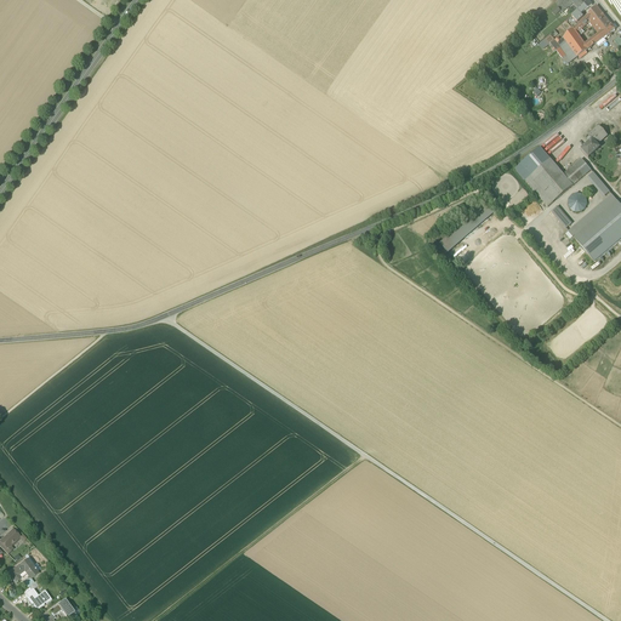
[(588,0),(579,0),(582,5),(577,9),(577,10),(577,11),(579,11),(580,10),(582,12),(586,9),(592,4),(588,0)]
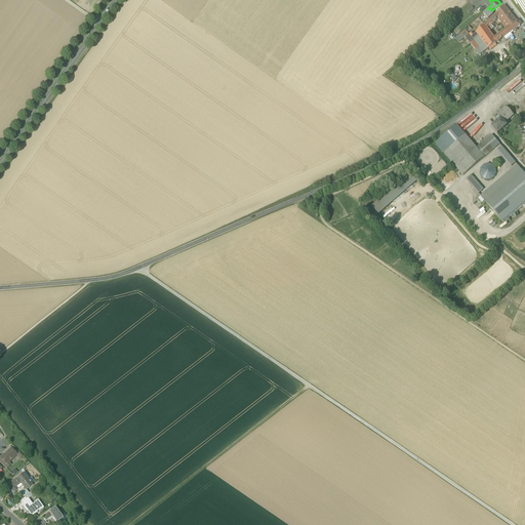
[(503,5),(484,24),(487,28),(491,24),(493,22),(498,16),(501,21),(510,12),(503,5)]
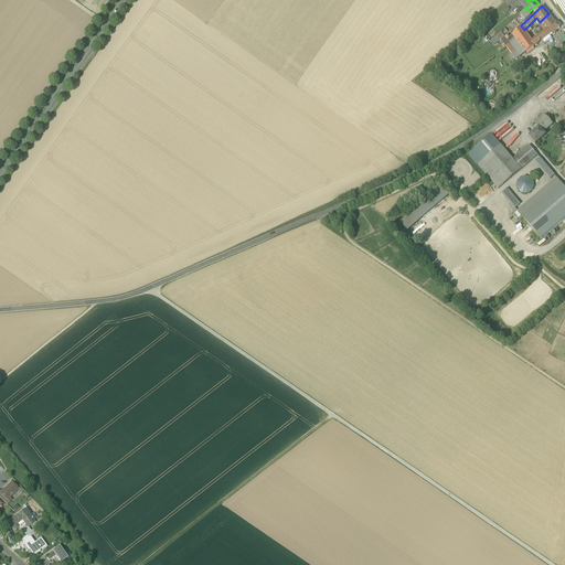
[(530,16),(526,10),(525,10),(520,14),(525,20),(530,16)]
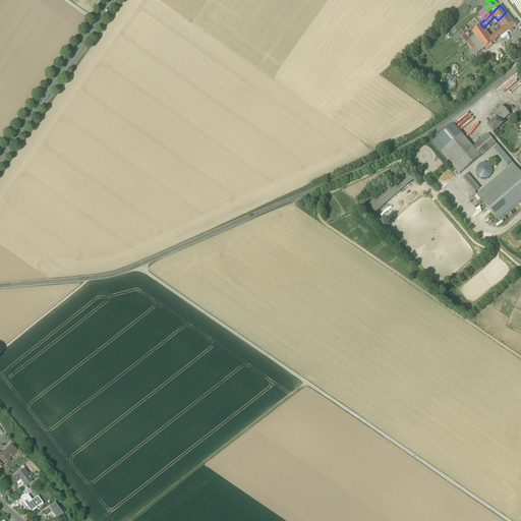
[(500,31),(503,35),(507,32),(516,24),(513,20),(506,12),(498,20),(503,27),(500,31)]
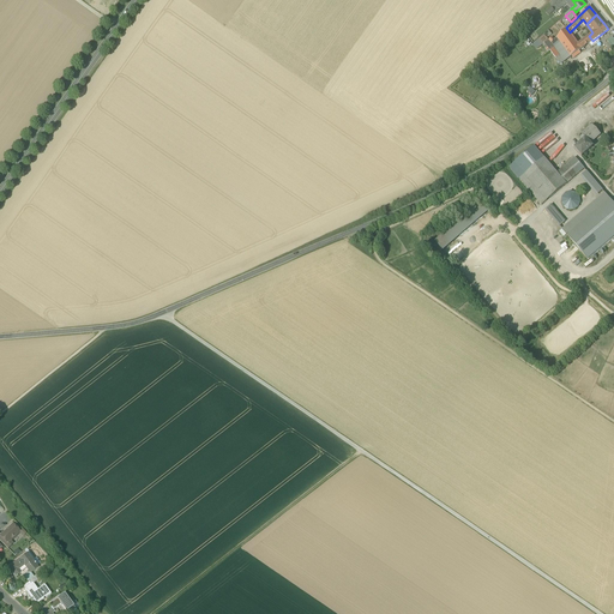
[(566,28),(557,38),(570,58),(582,49),(577,43),(572,36),(570,32),(566,28)]
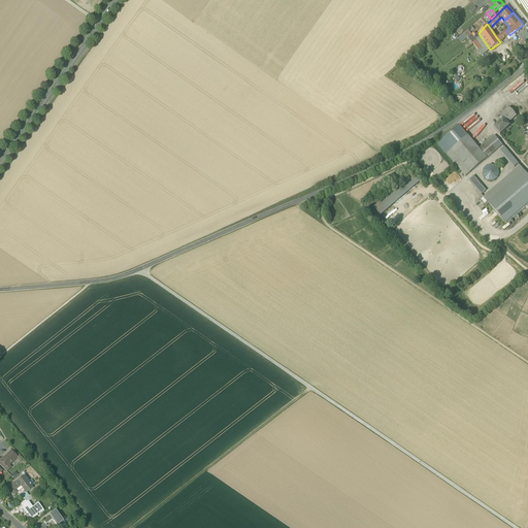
[(468,37),(471,34),(468,30),(463,34),(467,38),(468,37)]
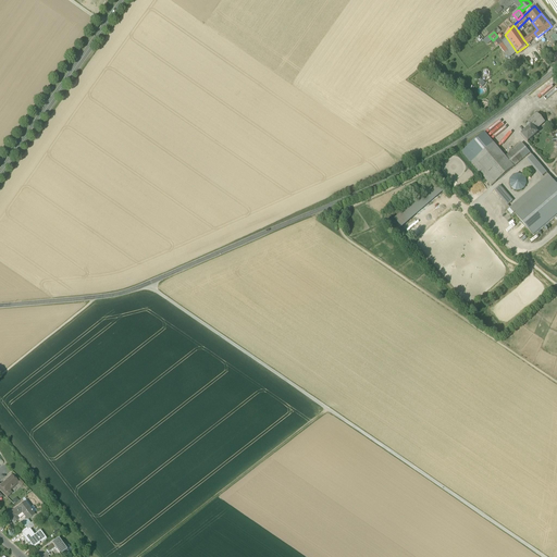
[(500,39),(502,40),(508,50),(504,52),(508,58),(517,52),(505,35),(503,36),(500,38),(500,39)]
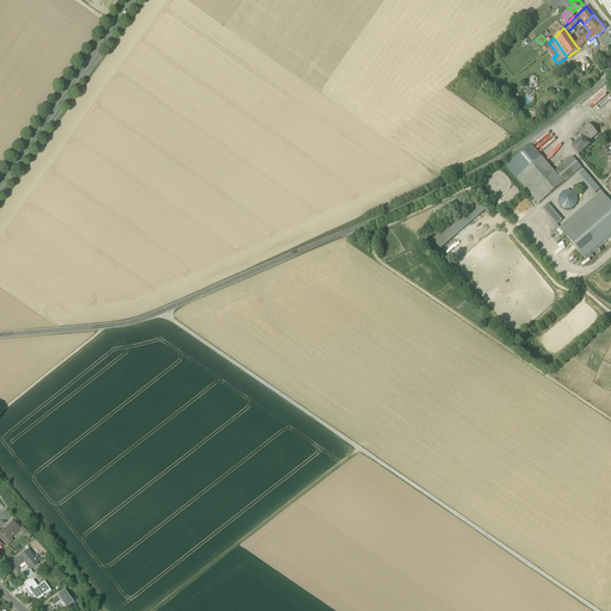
[(541,44),(536,39),(529,44),(534,50),(539,44),(541,44)]
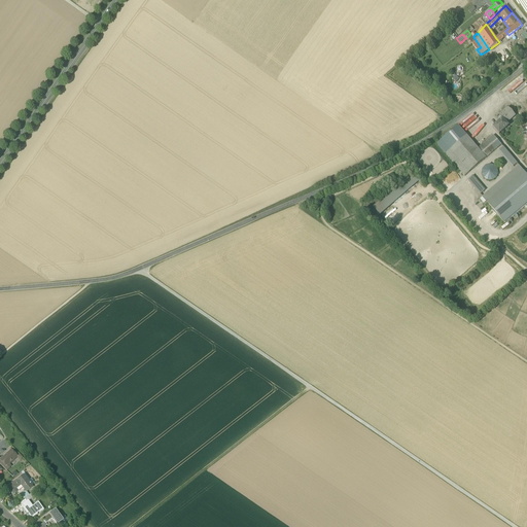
[(471,43),(477,49),(481,47),(475,38),(470,41),(471,43)]
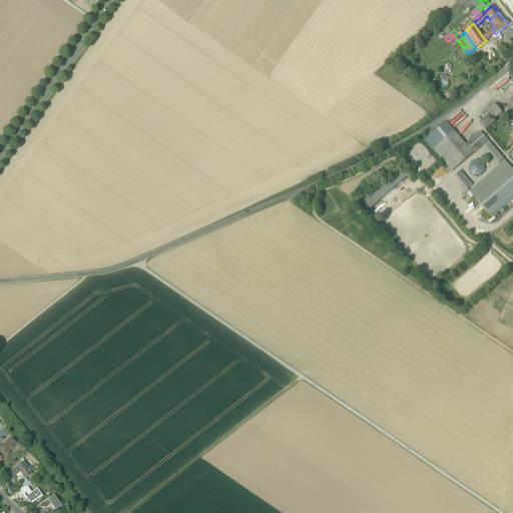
[(485,114),(487,117),(489,115),(493,120),(501,112),(495,105),(486,112),(486,113),(485,114)]
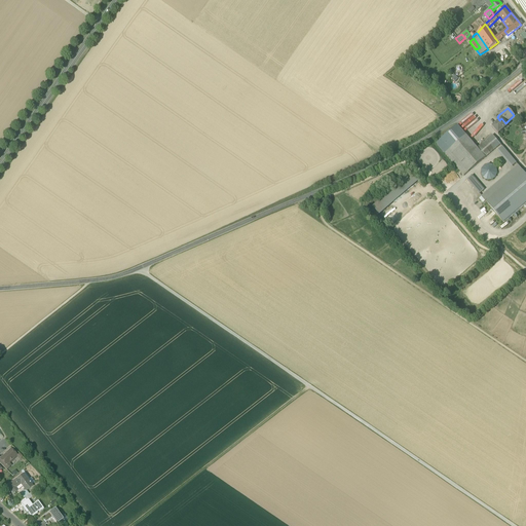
[(474,127),(480,122),(472,112),(466,117),(472,123),(471,124),(474,127)]
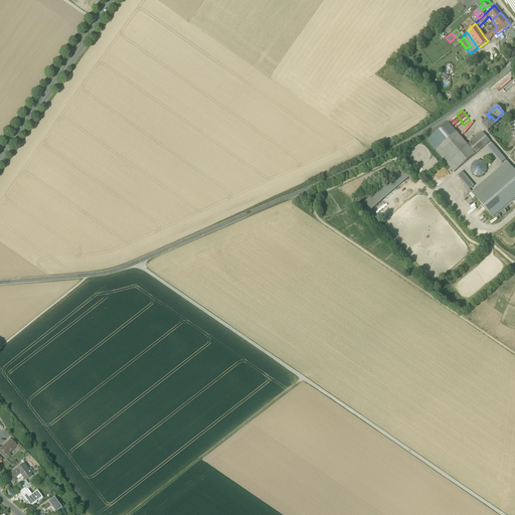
[(498,123),(495,121),(491,116),(489,118),(482,125),(488,132),(498,123)]
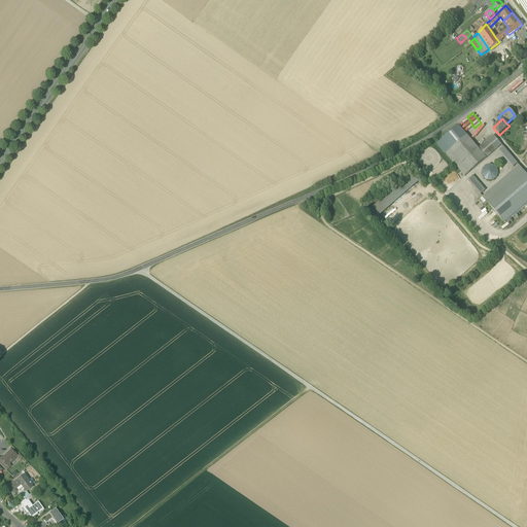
[(464,176),(486,157),(478,148),(458,125),(436,143),(464,176)]
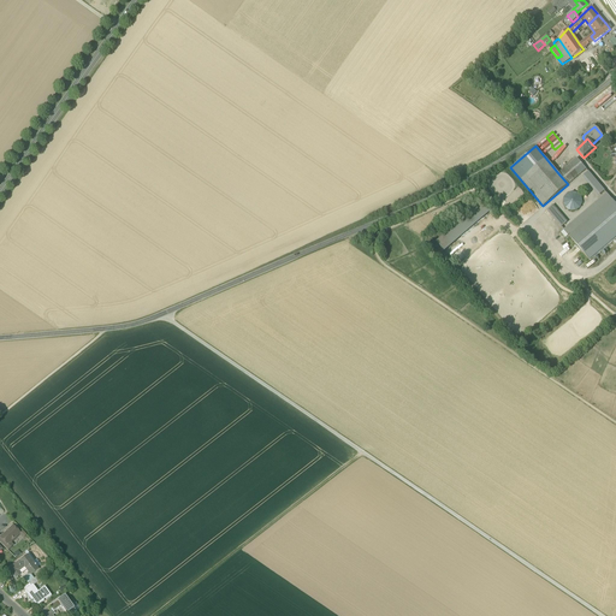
[(576,158),(558,173),(568,184),(586,170),(576,158)]
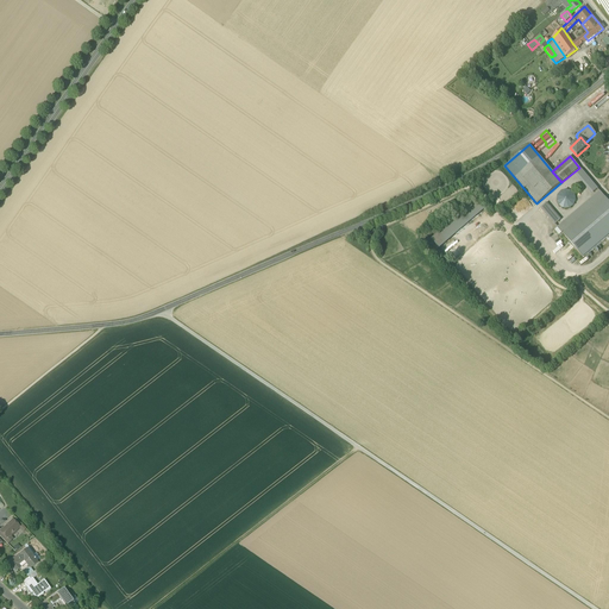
[(577,174),(594,193),(597,189),(582,170),(577,174)]
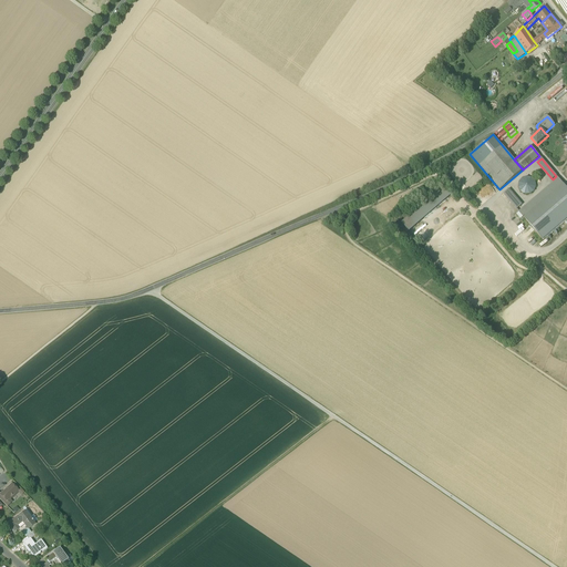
[(521,192),(525,194),(529,194),(534,191),(535,186),(535,182),(532,178),(527,177),(522,178),(519,182),(518,187),(521,192)]
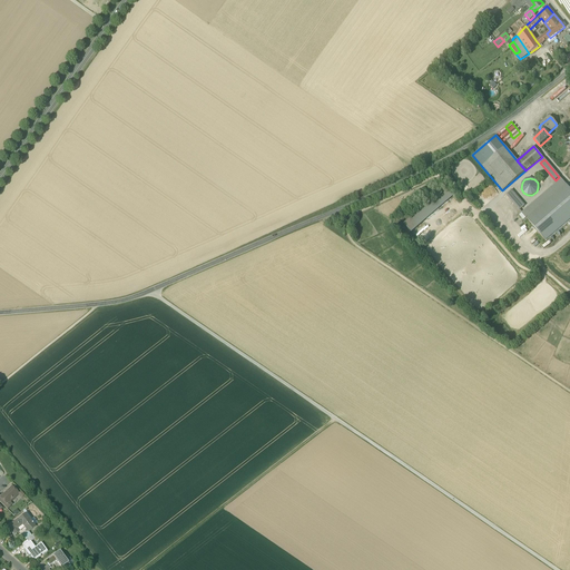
[(521,213),(527,219),(567,185),(561,179),(521,213)]
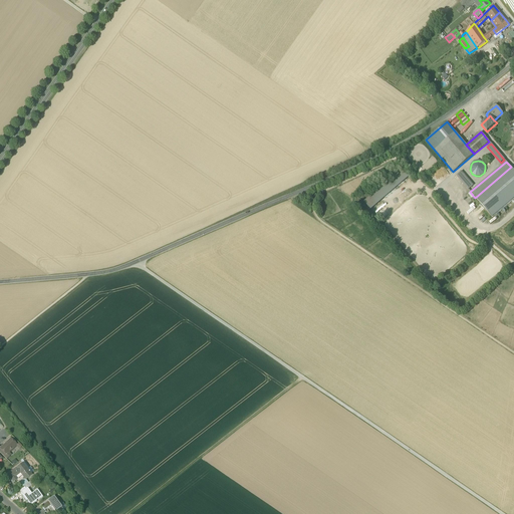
[(513,198),(513,171),(511,167),(475,198),(492,217),(513,198)]
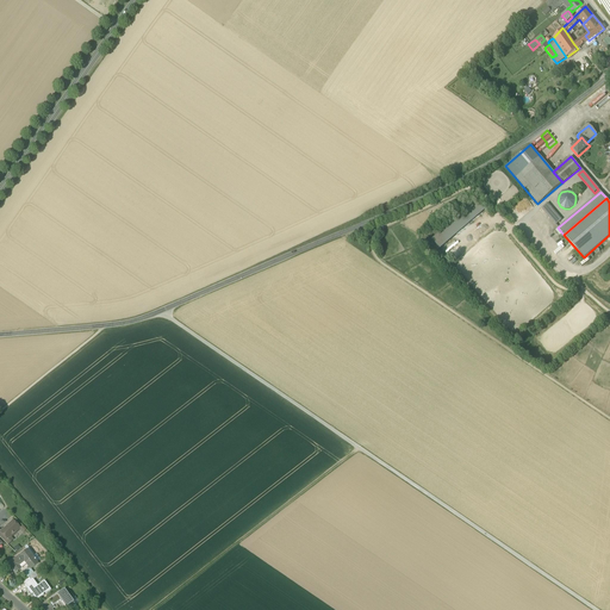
[(433,240),(440,248),(485,210),(478,200),(433,240)]
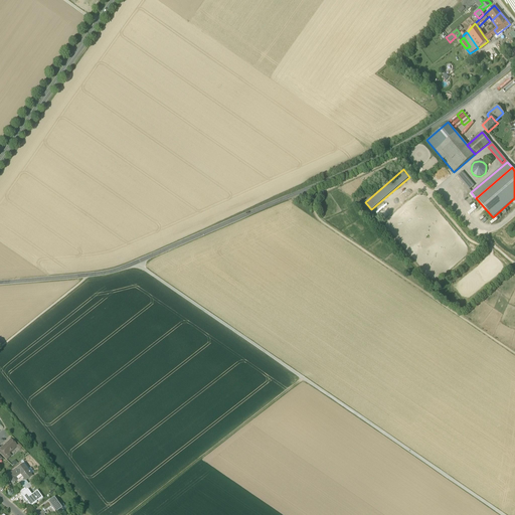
[(457,176),(469,190),(473,187),(461,173),(457,176)]
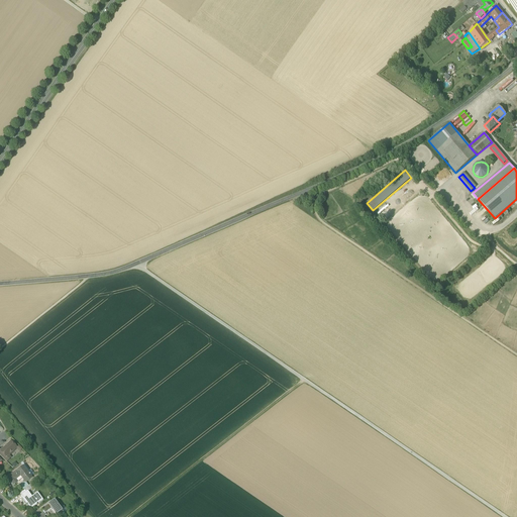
[(5,456),(7,458),(8,457),(9,456),(17,448),(10,442),(0,452),(5,456)]
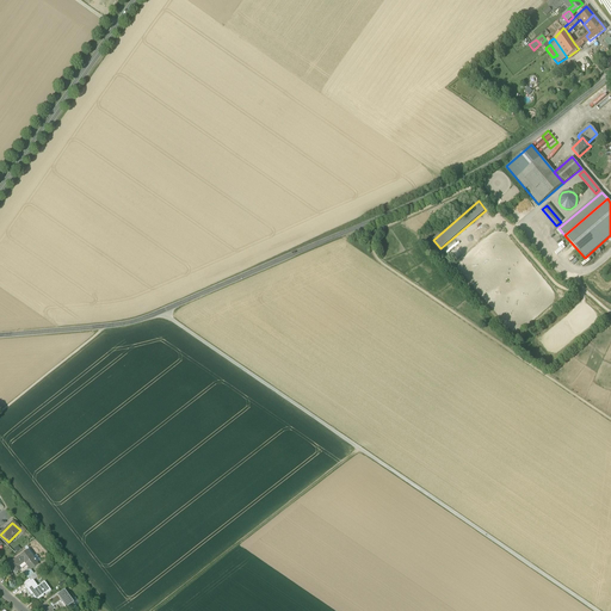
[(24,562),(31,572),(38,566),(28,553),(14,562),(18,567),(24,562)]
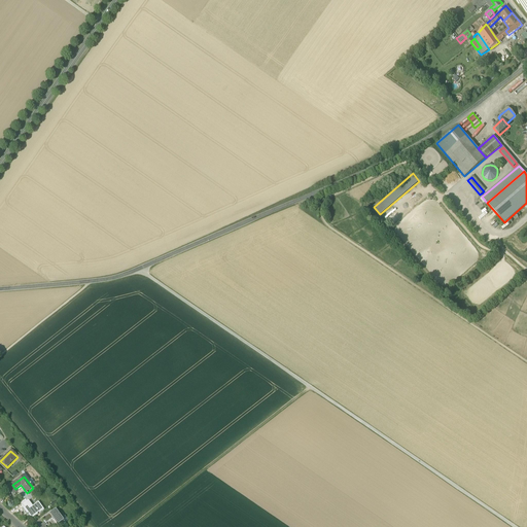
[(10,493),(12,496),(18,492),(15,489),(12,485),(8,488),(11,492),(10,493)]
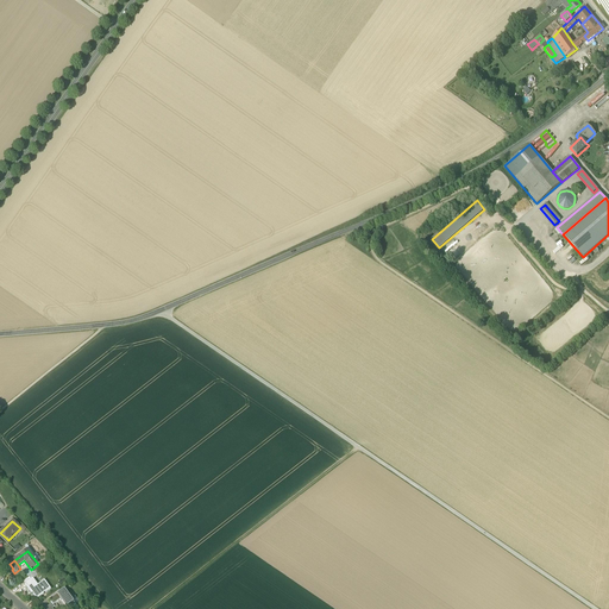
[(32,579),(31,581),(33,583),(27,588),(26,589),(31,596),(31,595),(32,597),(33,596),(36,600),(43,595),(45,594),(51,590),(44,582),(37,586),(37,585),(32,579)]
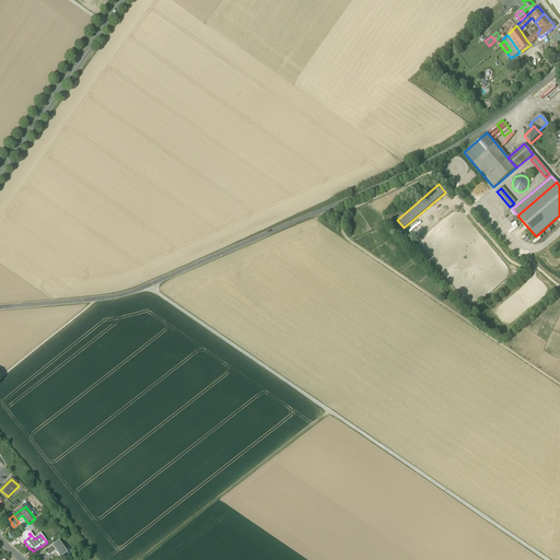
[(45,552),(47,556),(48,558),(49,557),(56,552),(57,553),(61,559),(63,559),(69,557),(59,543),(45,552)]
